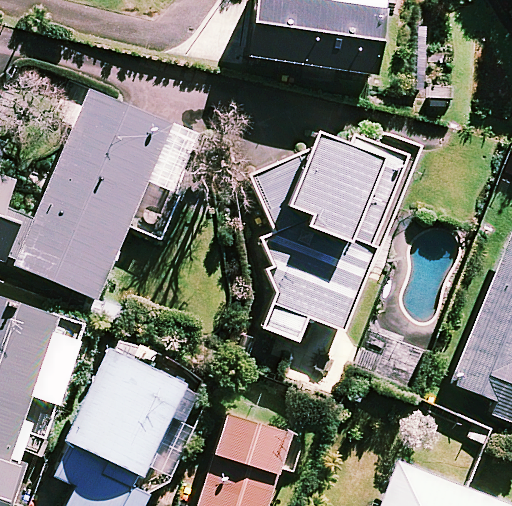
[(201,132),(81,89),(32,227),(4,217),(16,182),(0,176),(0,157),(12,125),(0,120),(0,262),(99,298),(123,229),(162,242),(201,132)]
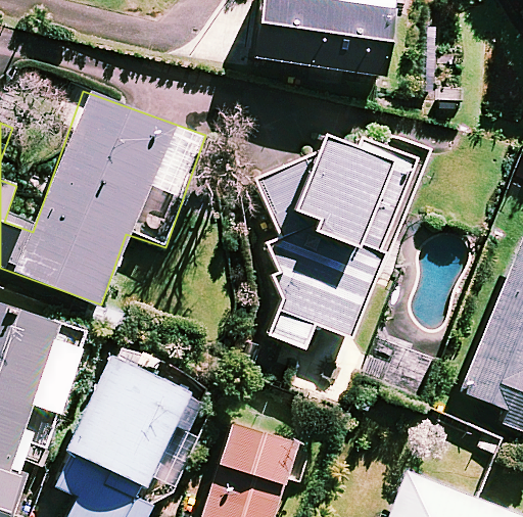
[(316,156),(243,181),(278,273),(271,277),(282,300),(267,335),(303,350),(315,324),(349,339),(423,167),(329,126),(316,156)]
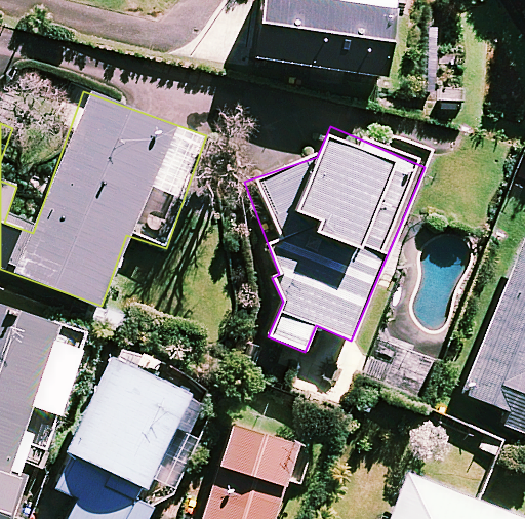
[(524,245),(468,396),(509,411),(503,426),(524,433),(524,245)]
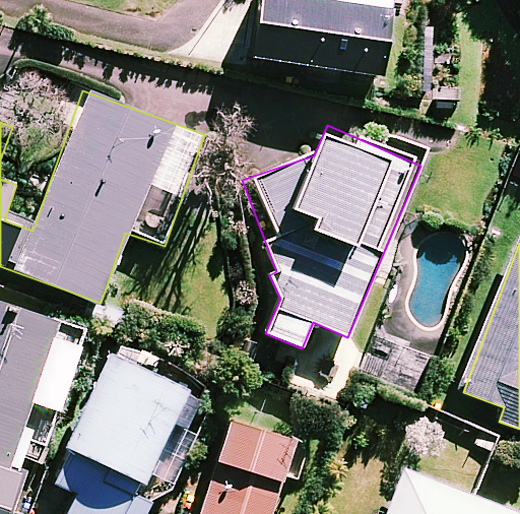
[(84,331),(0,303),(0,513),(3,513),(21,461),(40,467),(84,331)]
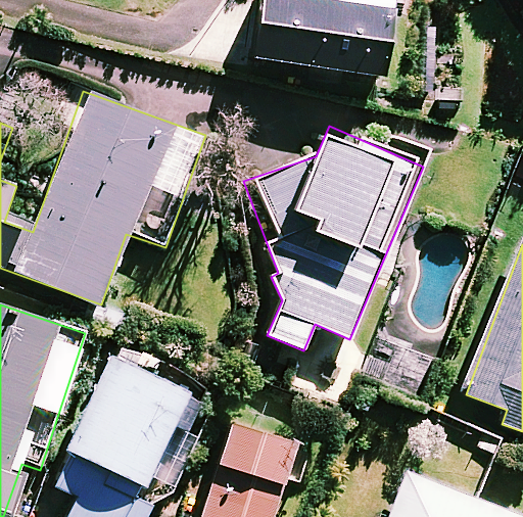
[(121,342),(117,350),(111,347),(51,484),(78,496),(68,516),(143,516),(150,502),(141,498),(191,383),(151,366),(155,358),(121,342)]
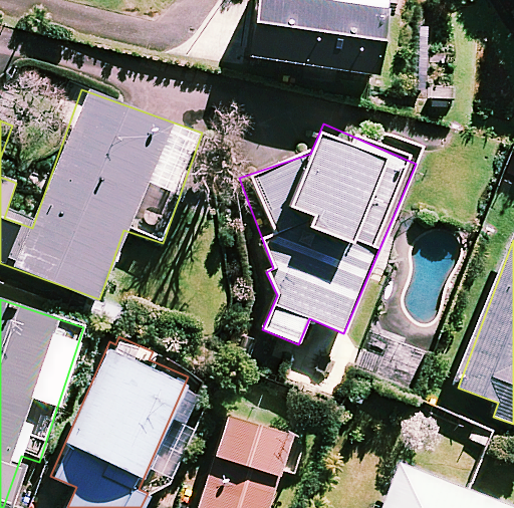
[(426,358),(377,340),(363,381),(411,399),(426,358)]
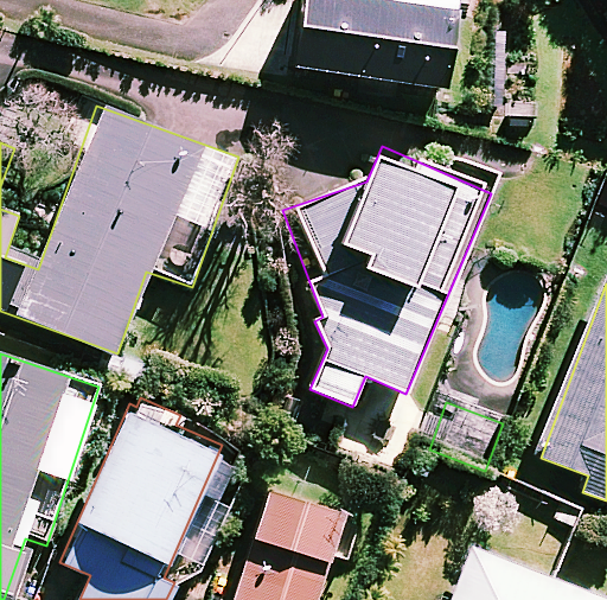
[(346,562),(357,524),(343,521),(346,509),(269,486),(236,599),(317,599),(330,556),(346,562)]
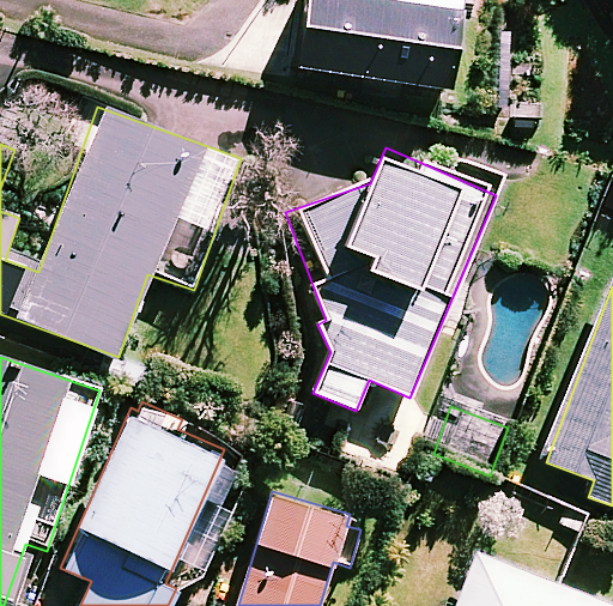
[(608,605),(477,556),(456,605),(608,605)]
